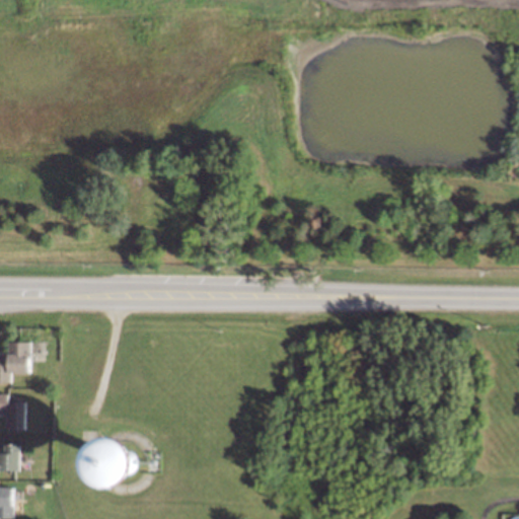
[(0,357),(0,381),(13,381),(13,372),(32,372),(32,341),(10,341),(10,357),(0,357)]
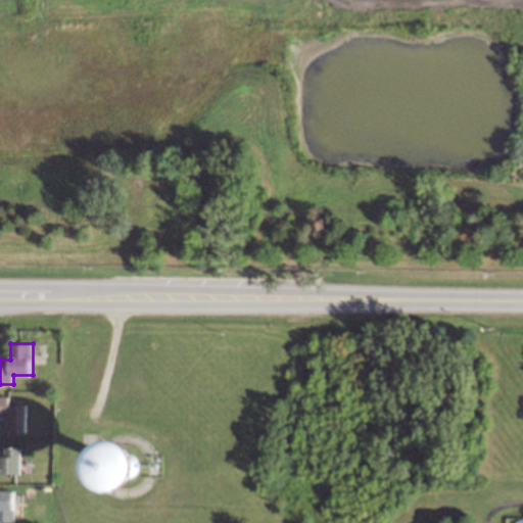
[(0,414),(7,414),(7,431),(28,432),(28,405),(10,405),(10,395),(0,395),(0,414)]
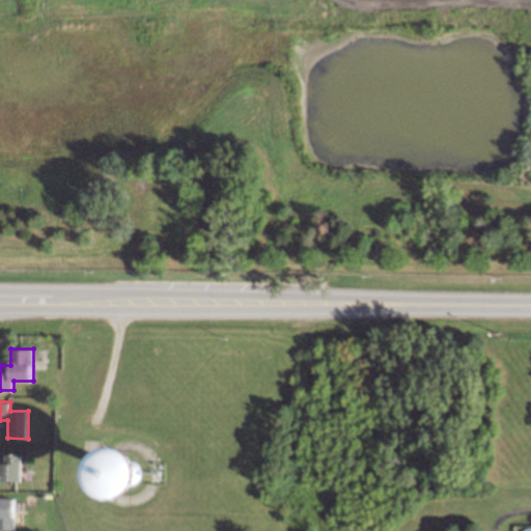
[(152,495),(151,448),(105,449),(106,496),(152,495)]
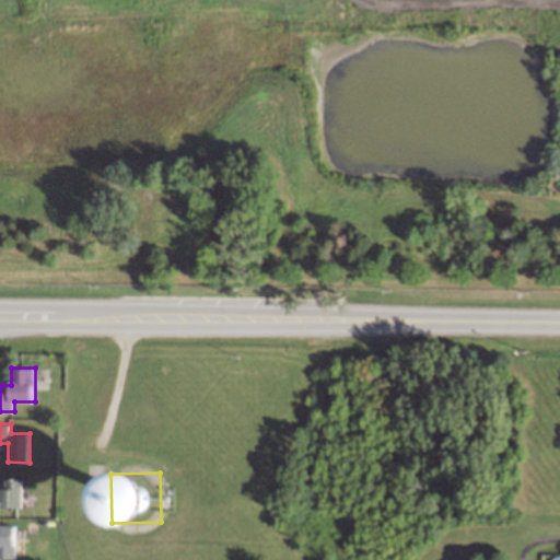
[(0,506),(26,506),(25,478),(0,478),(0,506)]
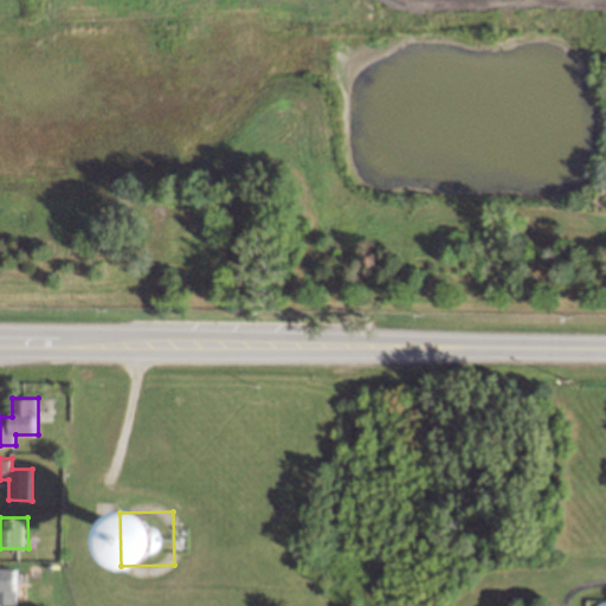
[(0,604),(18,605),(18,568),(0,567),(0,604)]
